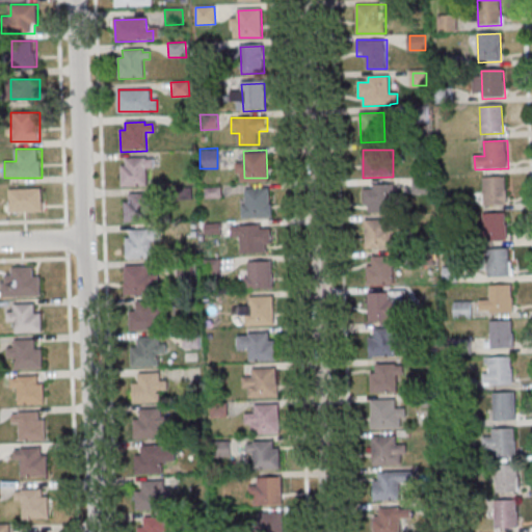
[(125,159),(125,166),(121,166),(122,188),(147,187),(145,168),(153,168),(153,160),(144,161),(144,158),(125,159)]
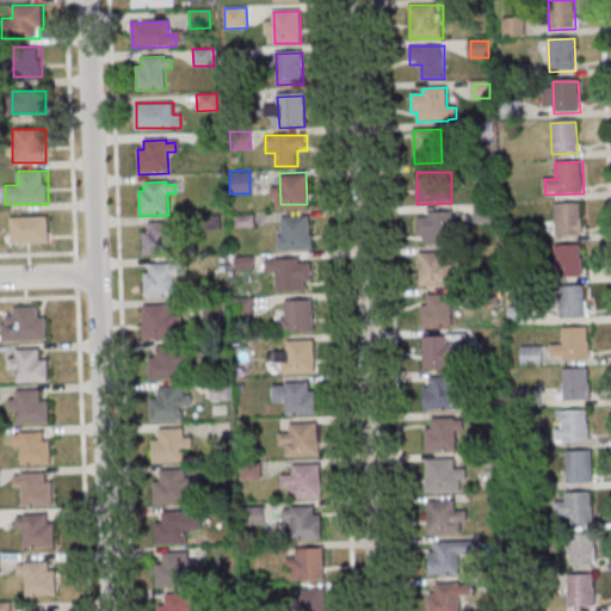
[(553,207),(579,205),(580,236),(555,238),(553,207)]
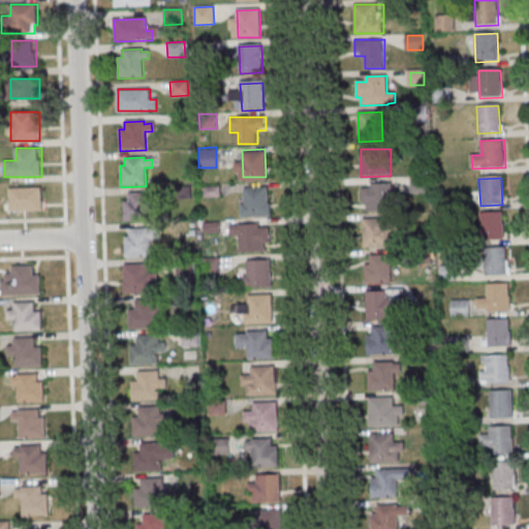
[(370,185),(391,184),(392,212),(366,213),(365,193),(370,193),(370,185)]
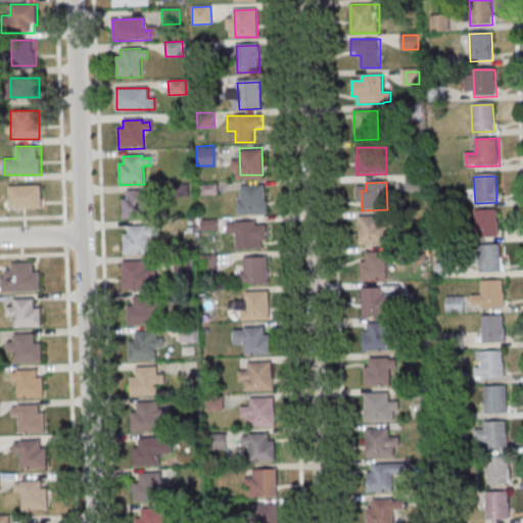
[(42,185),(16,185),(16,207),(42,207),(42,185)]
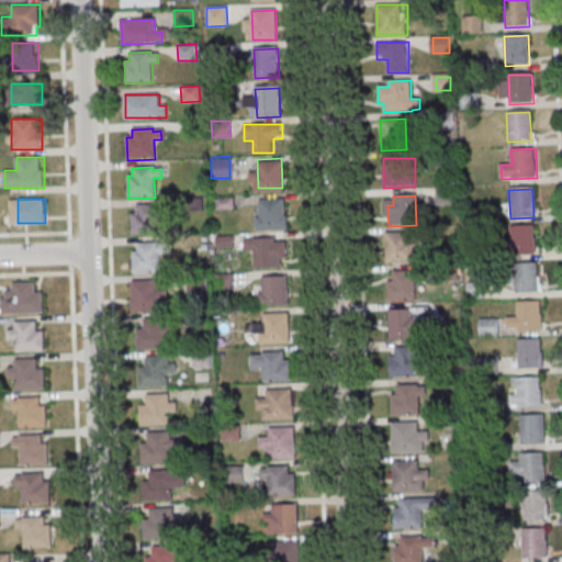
[(257,199),(257,228),(287,228),(287,199),(257,199)]
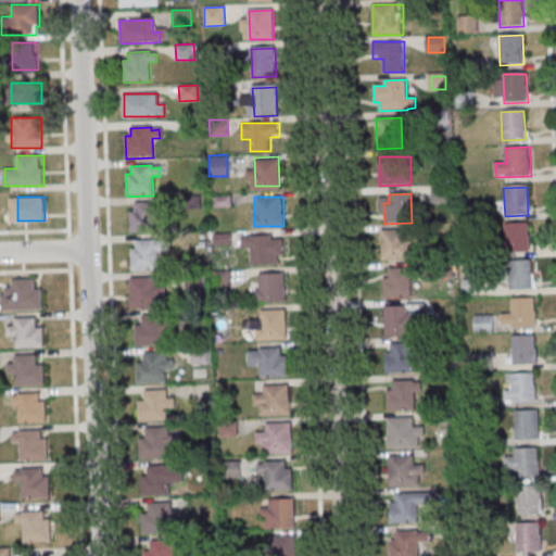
[(131,202),(131,232),(158,232),(158,202),(131,202)]
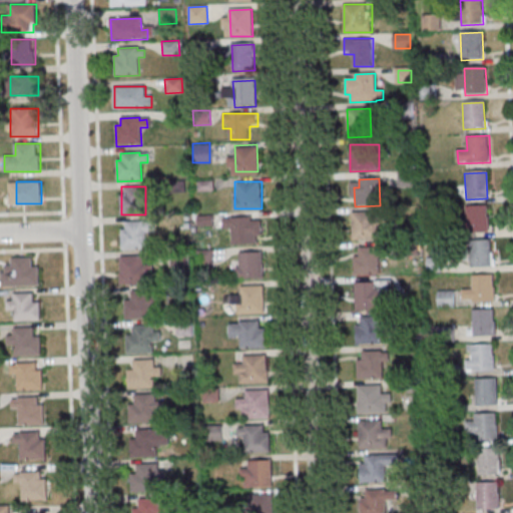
[(466,206),(487,205),(489,232),(467,233),(466,206)]
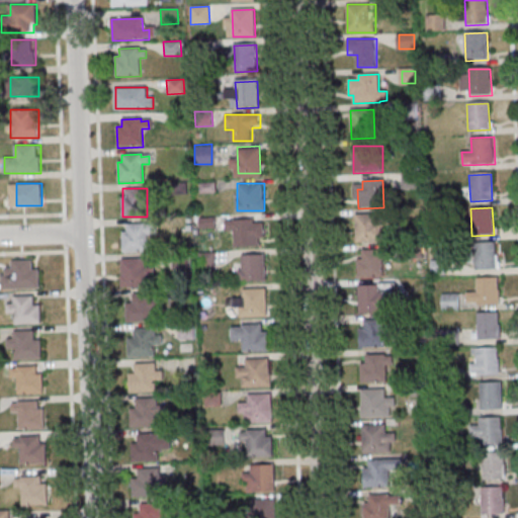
[(355,216),(355,243),(389,243),(389,216),(355,216)]
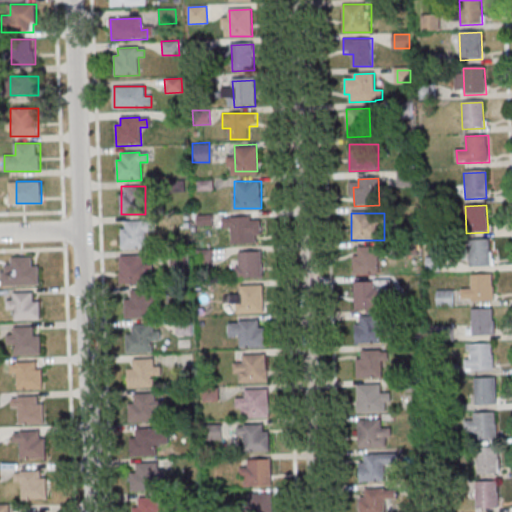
[(228,215),(248,214),(248,218),(259,218),(259,233),(255,233),(255,242),(230,242),(230,226),(221,226),(221,216),(228,216),(228,215)]
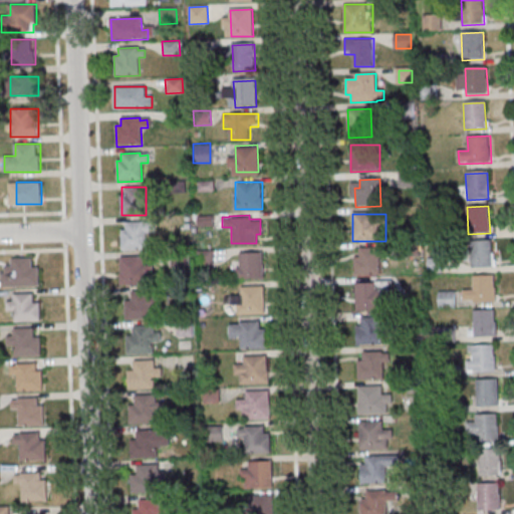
[(124,221),(124,228),(119,228),(120,249),(146,248),(145,230),(154,230),(154,221),(144,221),(144,220),(124,221)]
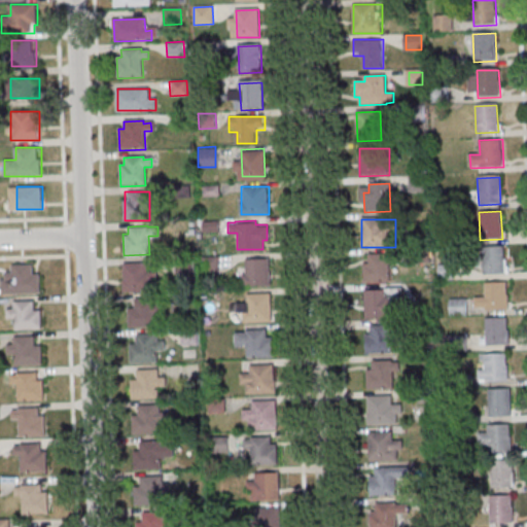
[(482,249),(504,248),(505,275),(483,276),(482,249)]
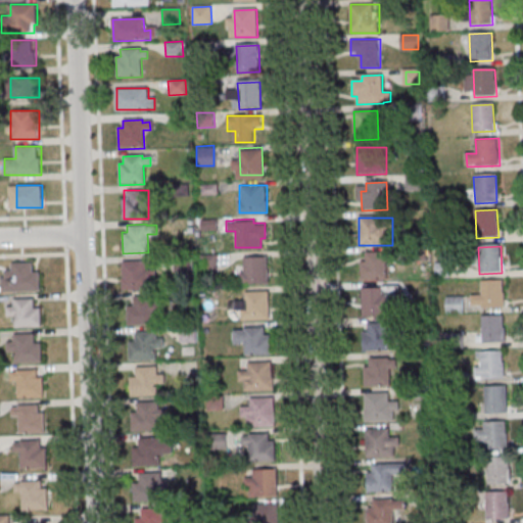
[(365,253),(385,252),(386,281),(361,281),(360,262),(365,262),(365,253)]
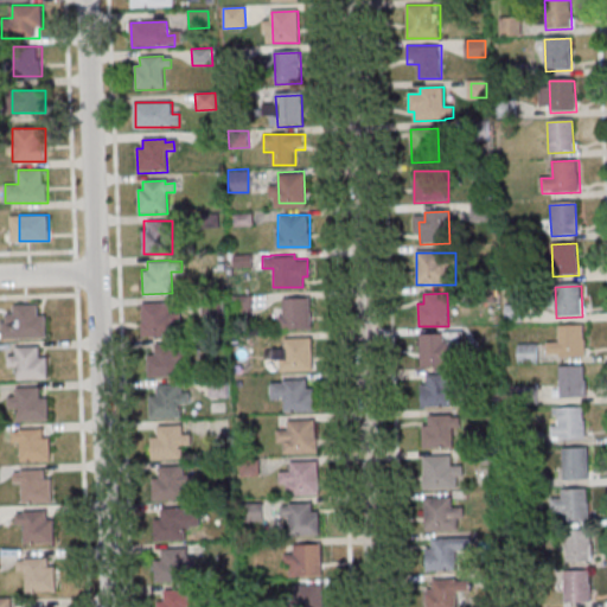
[(282,298),(282,328),(312,328),(312,298),(282,298)]
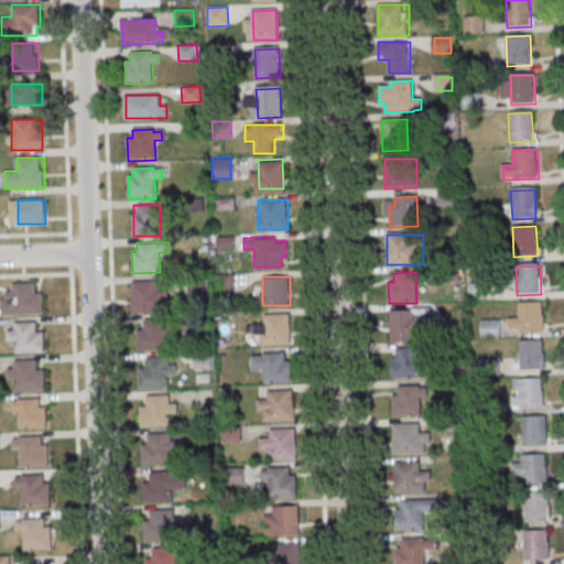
[(11,282),(33,281),(34,291),(40,291),(41,312),(0,314),(0,299),(3,297),(3,290),(11,290),(11,282)]
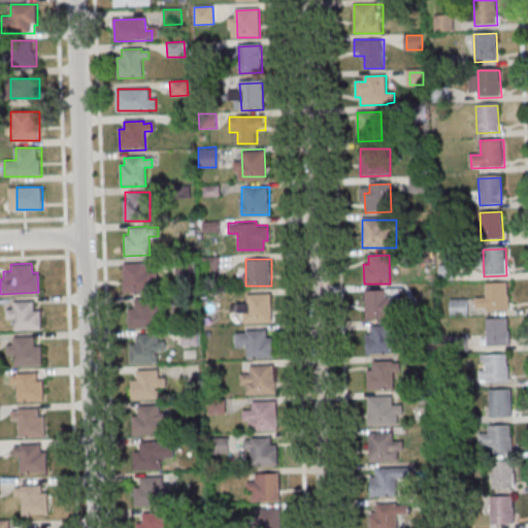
[(125,293),(152,293),(152,274),(147,274),(147,264),(125,264),(125,293)]
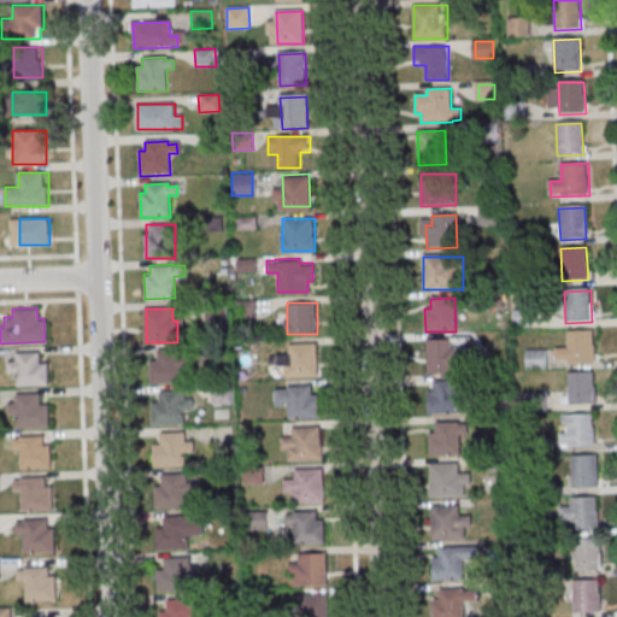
[(568,333),(593,331),(595,363),(569,364),(568,333)]
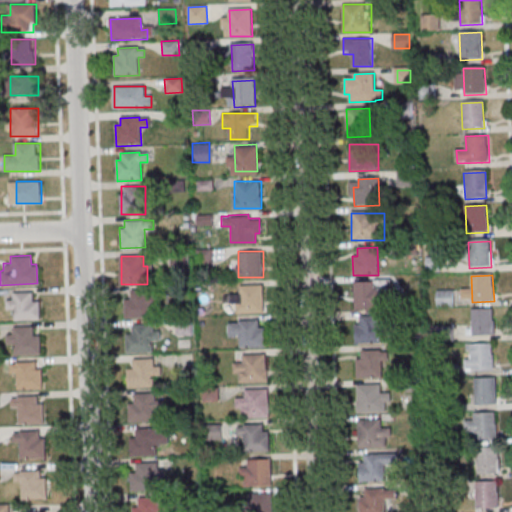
[(355,281),(355,311),(385,311),(385,281),(355,281)]
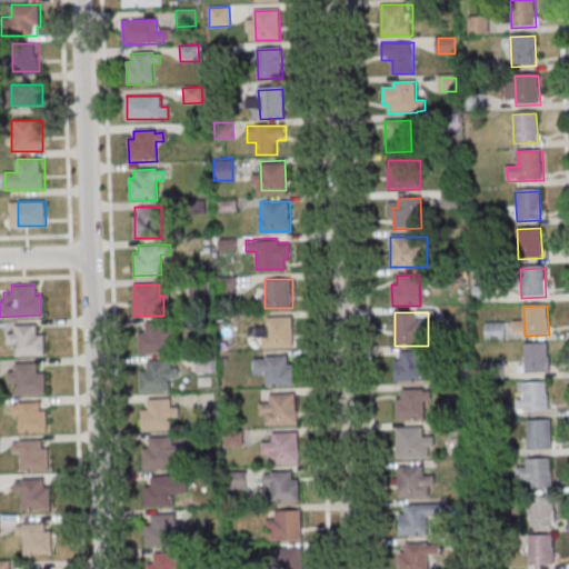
[(259,327),(259,347),(293,347),(293,317),(269,317),(269,327),(259,327)]
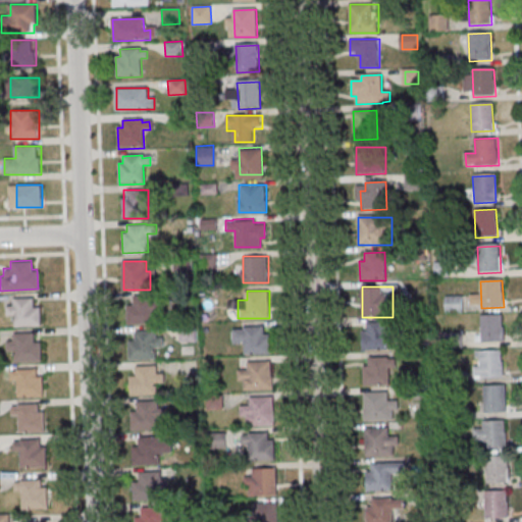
[(128,305),(128,324),(156,324),(156,296),(134,296),(134,305),(128,305)]
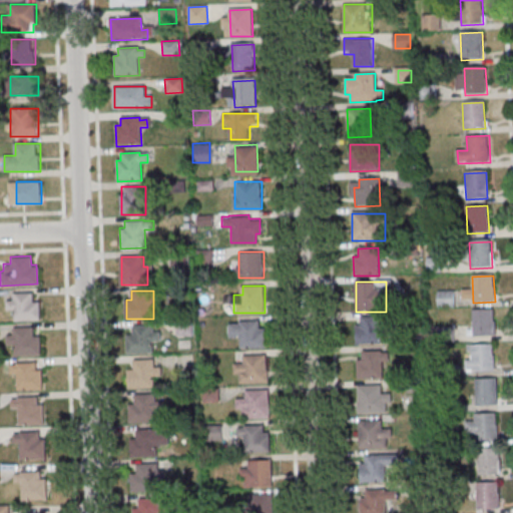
[(456,291),(439,291),(439,306),(456,306),(456,291)]
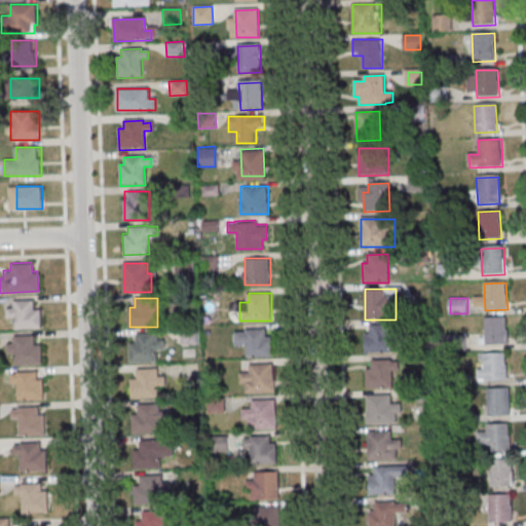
[(12,300),(32,300),(33,307),(38,307),(39,328),(13,329),(12,300)]
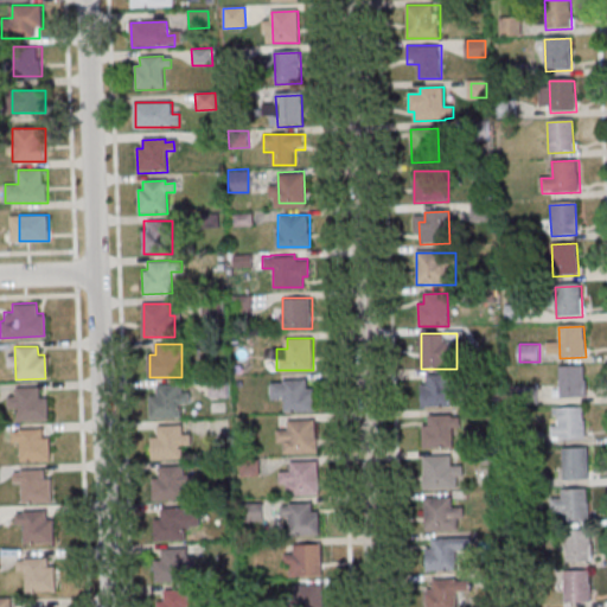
[(558,369),(585,368),(586,398),(560,400),(558,369)]
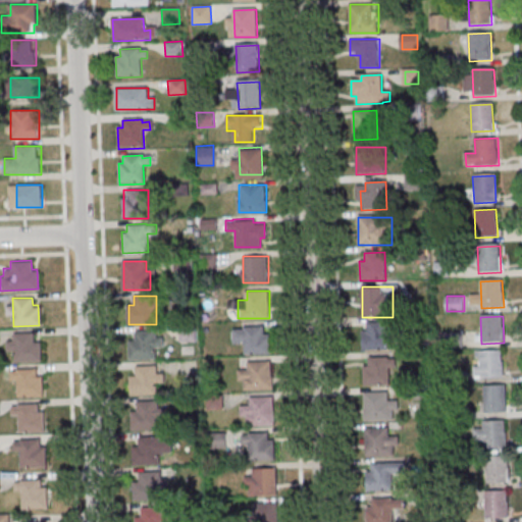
[(367,323),(387,322),(388,351),(363,351),(362,332),(367,331),(367,323)]
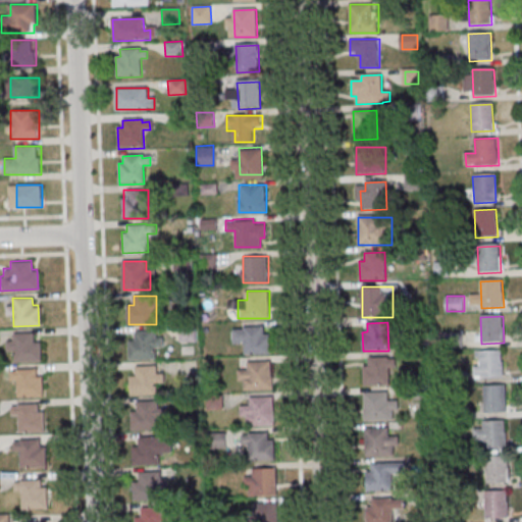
[(242,324),(262,323),(262,333),(268,333),(269,352),(243,353),(243,342),(235,342),(233,331),(242,331),(242,324)]
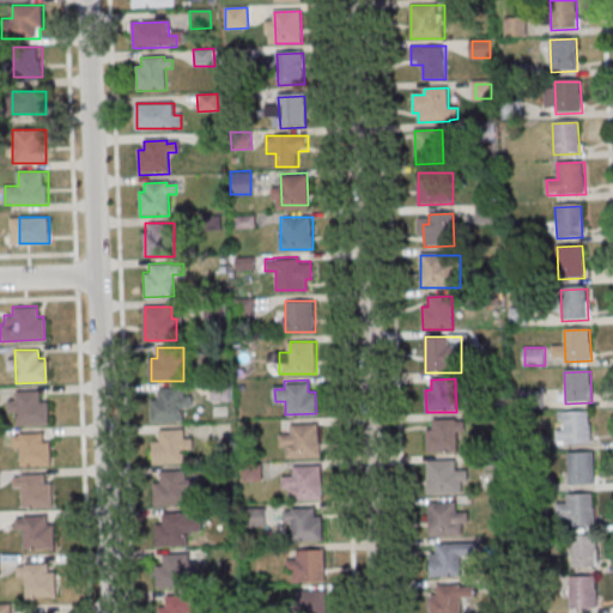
[(157,387),(157,399),(149,399),(150,422),(182,420),(182,406),(190,406),(189,395),(182,395),(181,387),(157,387)]
